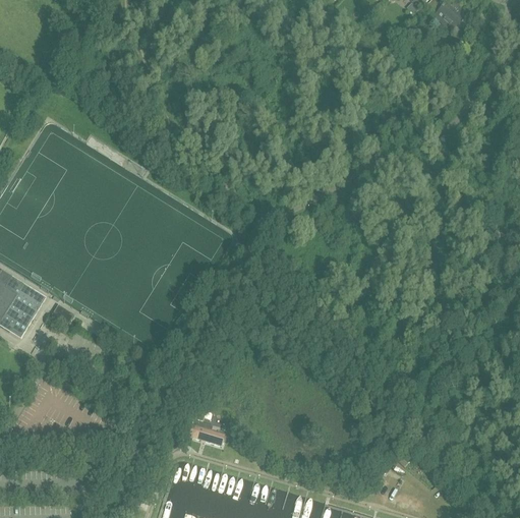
[(467,18),(456,7),(458,5),(452,0),(446,0),(444,3),(440,0),(429,0),(426,3),(431,7),(432,6),(438,10),(436,12),(456,31),(467,18)]
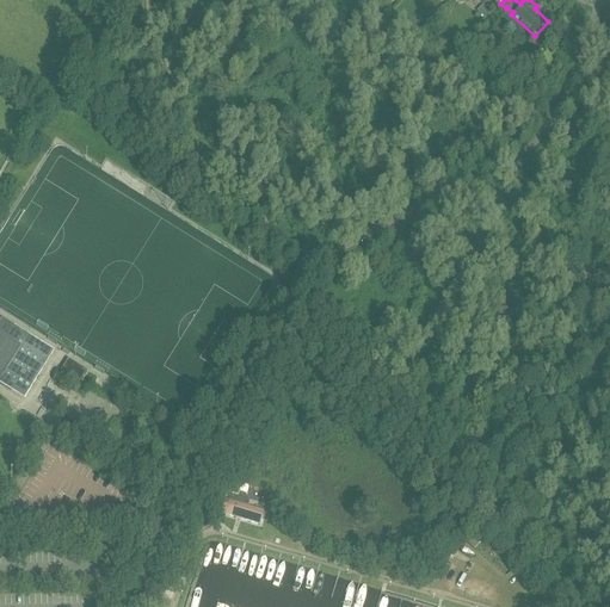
[(432,17),(435,14),(429,8),(426,11),(424,13),(430,19),(432,17)]
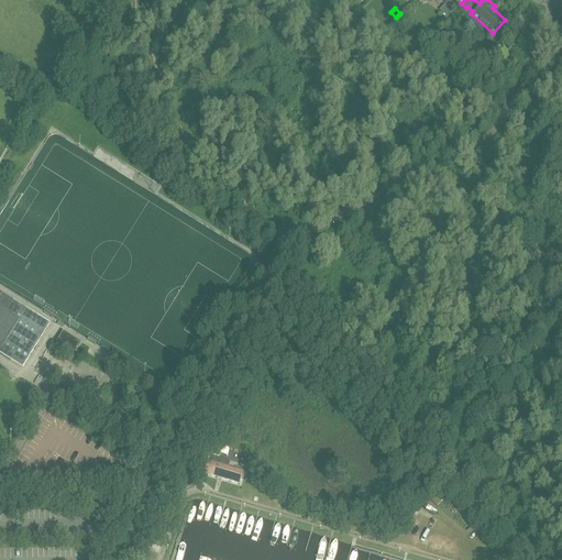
[(0,343),(1,343),(0,346),(0,351),(21,364),(34,343),(48,320),(0,291),(0,343)]
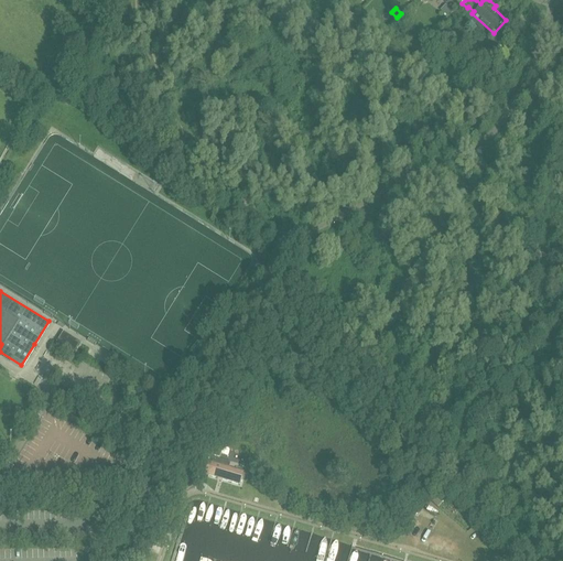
[(79,340),(62,328),(55,341),(73,351),(79,340)]
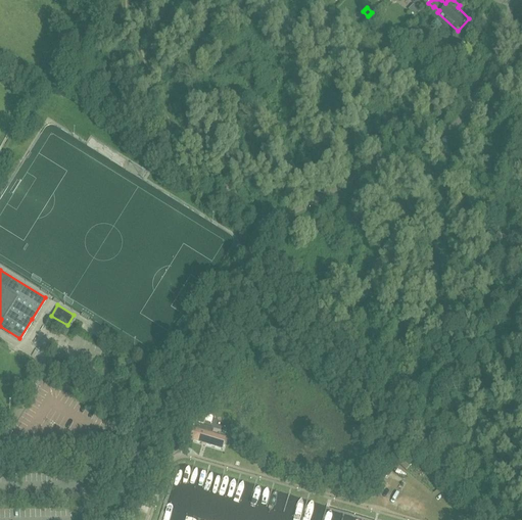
[(193,409),(188,418),(202,422),(205,412),(193,409)]
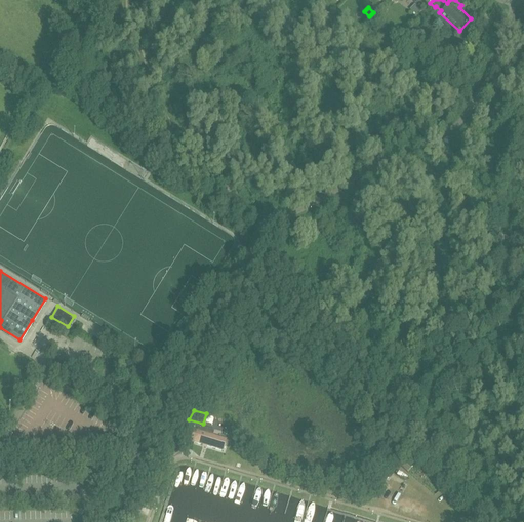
[(196,428),(193,427),(189,438),(222,448),(226,437),(211,433),(212,428),(198,424),(196,428)]
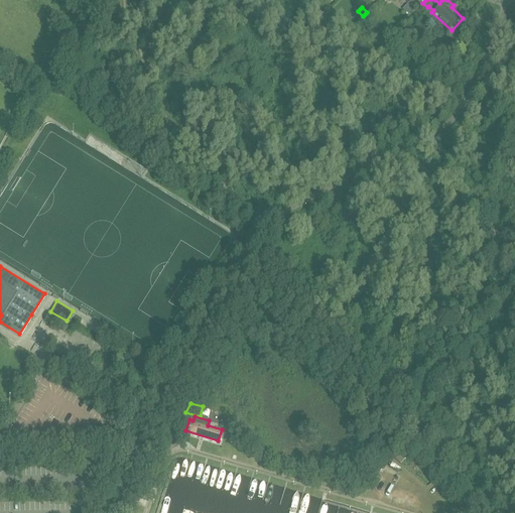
[(142,492),(129,486),(125,494),(139,501),(142,492)]
